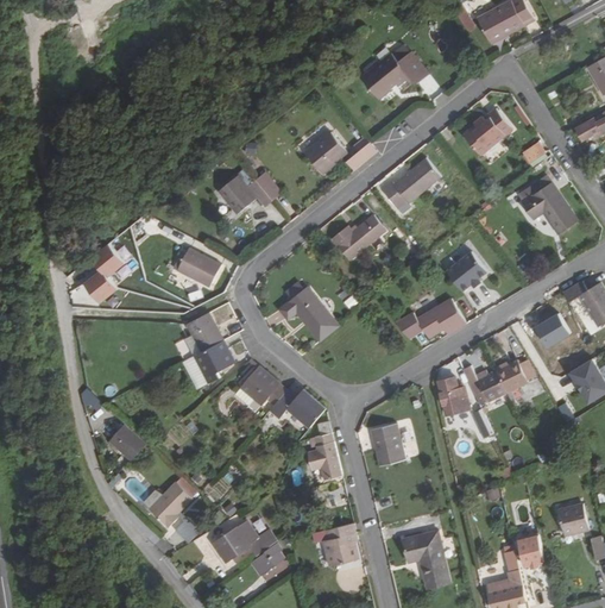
[(511,0),(476,19),(487,41),(504,31),(506,35),(533,20),(521,0),(511,0)]
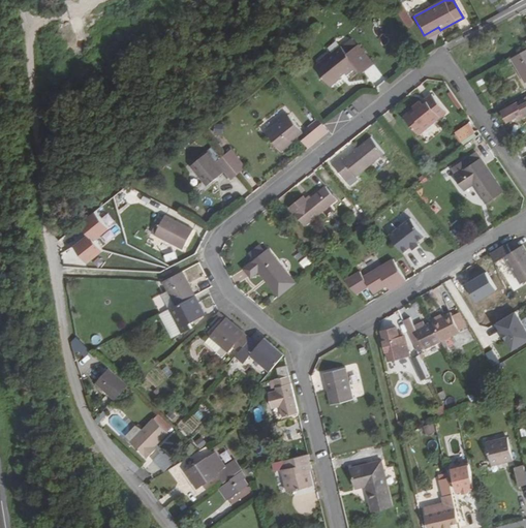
[(425,38),(440,30),(438,27),(424,35),(425,38)]
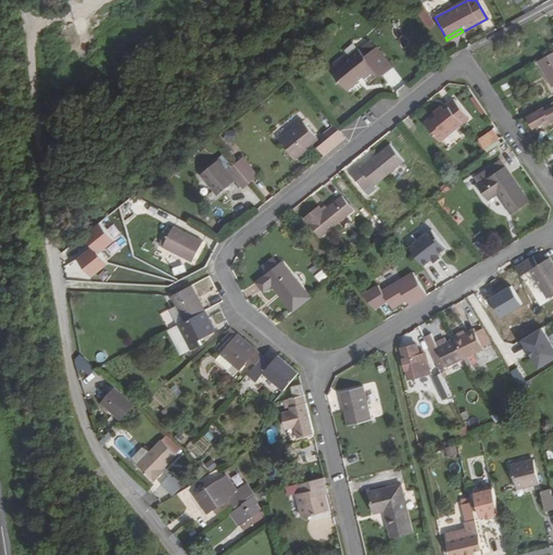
[(356,50),(329,72),(344,91),(355,83),(355,82),(362,76),(363,78),(369,74),(373,77),(376,74),(378,77),(391,68),(374,48),(363,58),(356,50)]
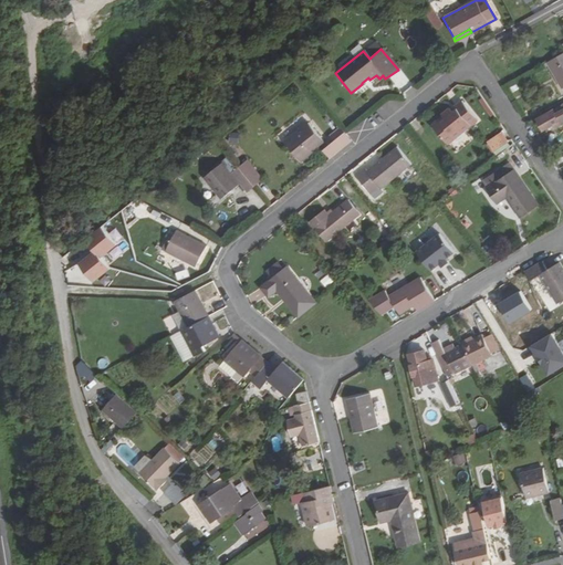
[(562,52),(554,58),(544,63),(548,70),(551,75),(555,73),(562,85),(562,52)]
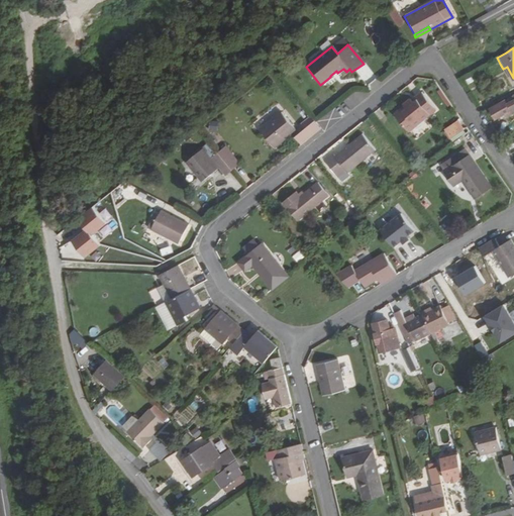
[(503,69),(510,81),(513,79),(513,78),(507,67),(503,69)]
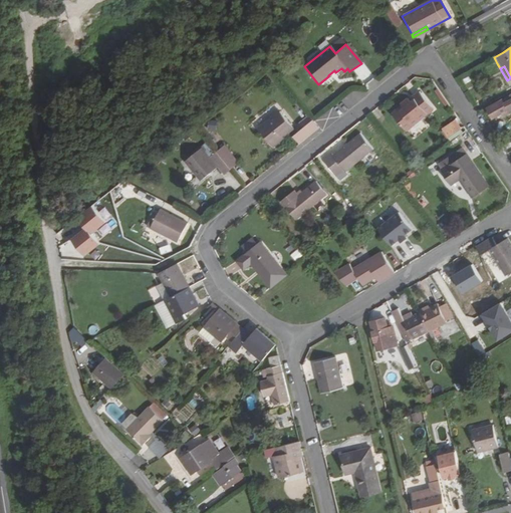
[(417,91),(411,97),(413,99),(409,103),(407,100),(406,98),(399,104),(401,105),(391,114),(404,132),(419,118),(431,108),(417,91)]
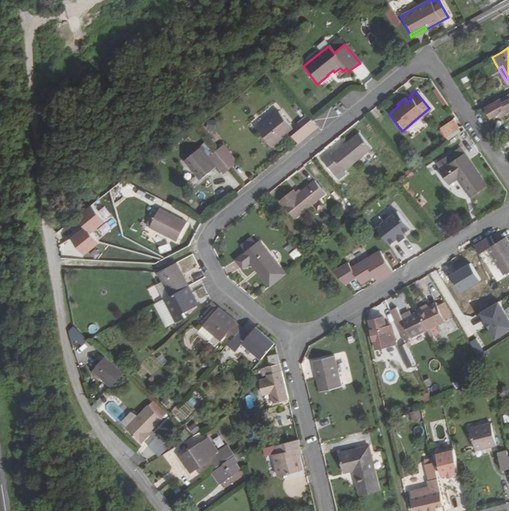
[(499,101),(483,109),(488,118),(503,110),(505,113),(508,111),(508,99),(500,104),(499,101)]
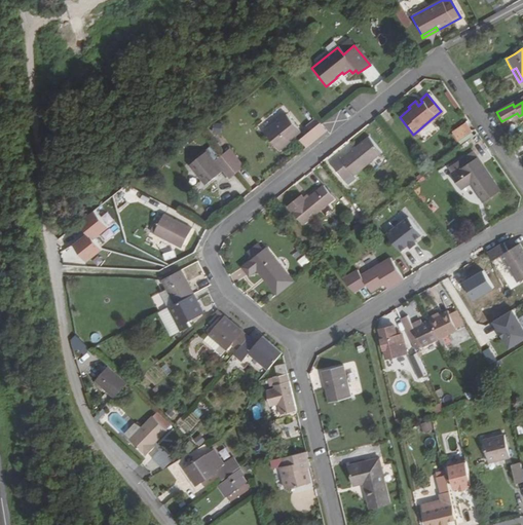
[(299,133),(284,114),(262,132),(277,150),(299,133)]
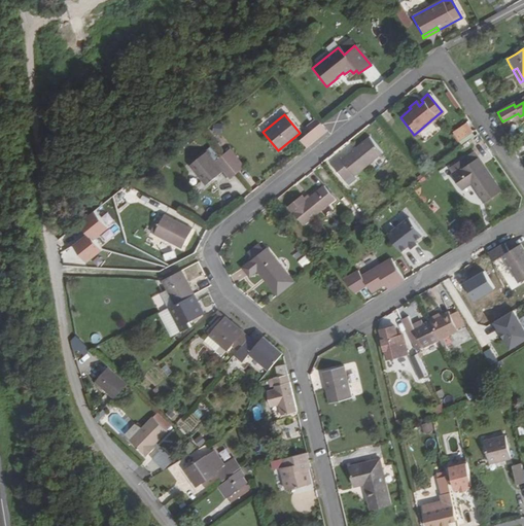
[(299,140),(305,148),(325,131),(319,124),(299,140)]
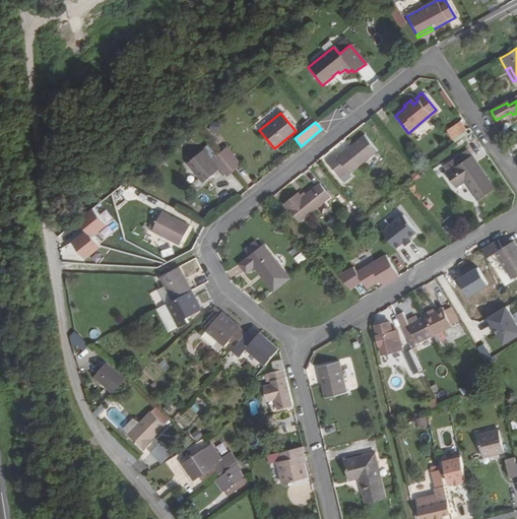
[(459,122),(446,131),(451,139),(464,130),(459,122)]
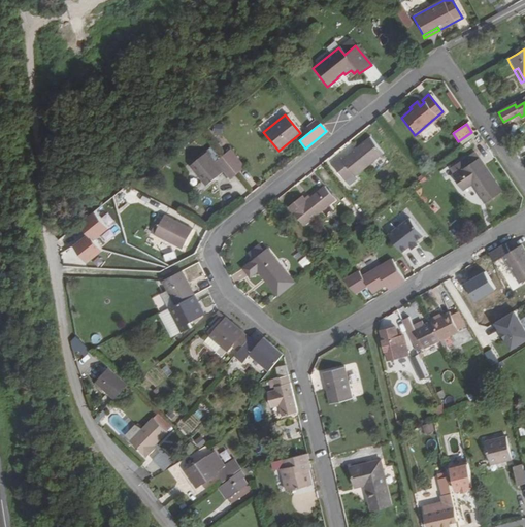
[(381,154),(368,138),(340,160),(339,159),(331,165),(347,184),(355,178),(353,176),(381,154)]
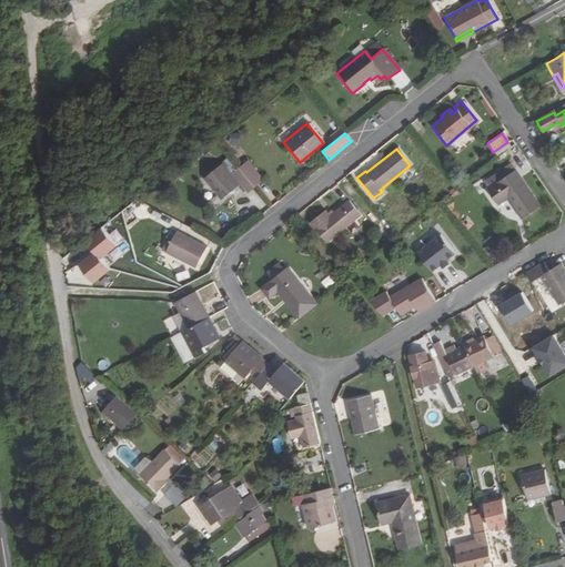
[(245,162),(236,170),(252,188),(261,181),(245,162)]
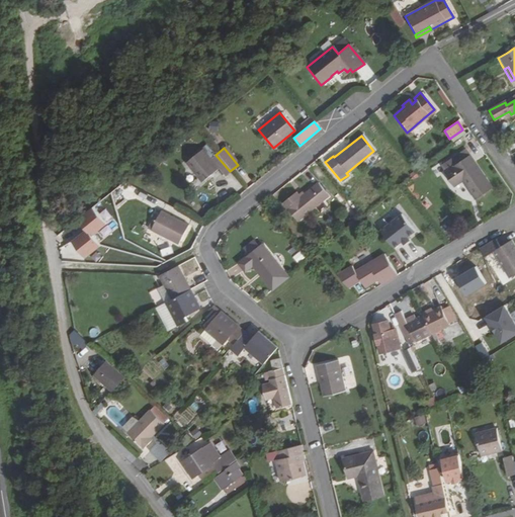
[(230,171),(216,155),(210,159),(201,150),(185,163),(200,182),(217,169),(223,176),(230,171)]
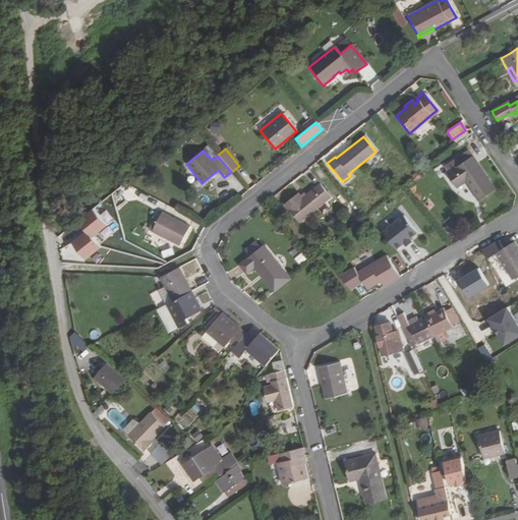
[(494,190),(466,151),(454,159),(458,165),(446,173),(456,188),(464,182),(476,201),(494,190)]
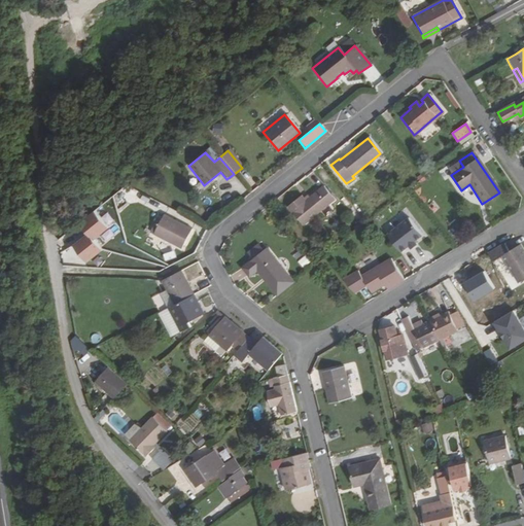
[(380,156),(369,166),(374,171),(384,162),(380,156)]
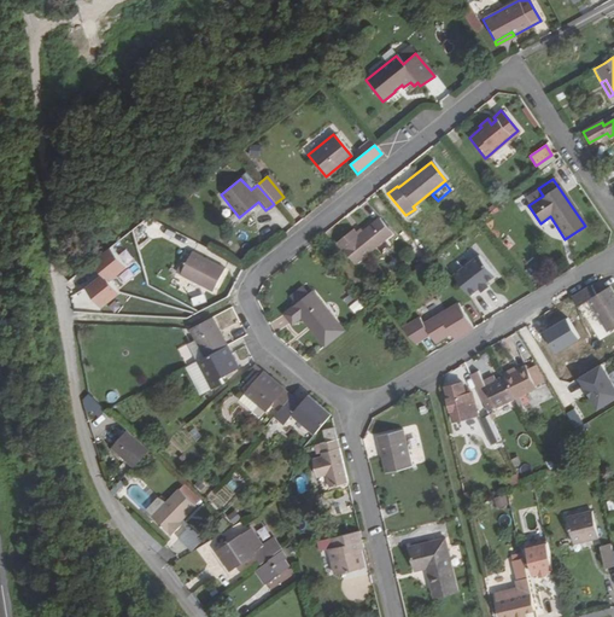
[(524,198),(528,205),(543,196),(538,188),(524,198)]
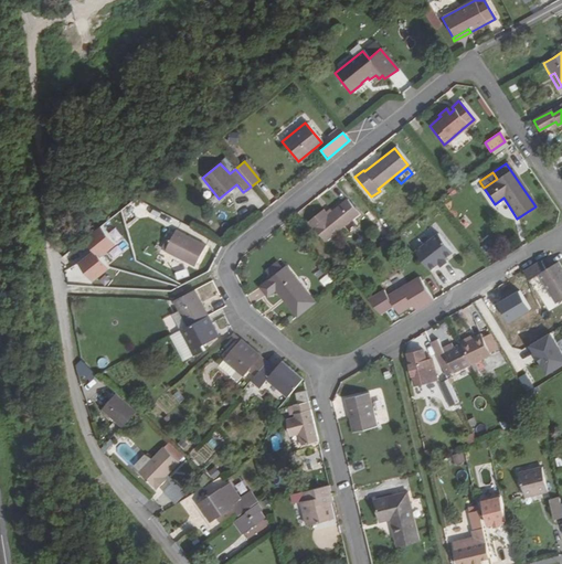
[(307,222),(324,242),(357,214),(346,201),(327,215),(322,210),(307,222)]
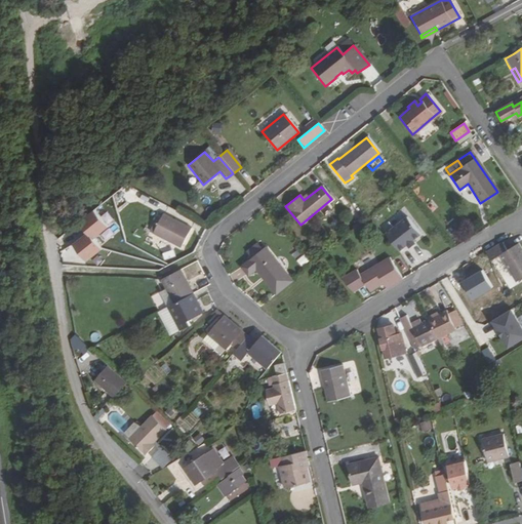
[(172,210),(157,202),(153,210),(161,215),(152,233),(179,247),(190,229),(169,217),(172,210)]
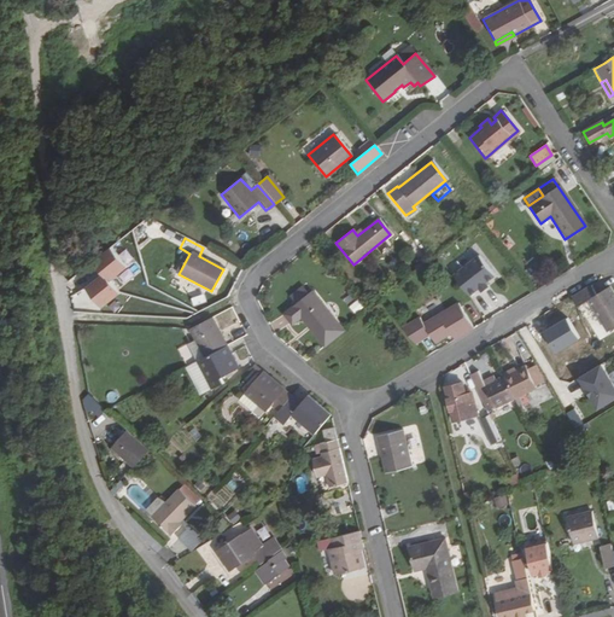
[(481,257),(455,278),(468,295),(495,273),(481,257)]
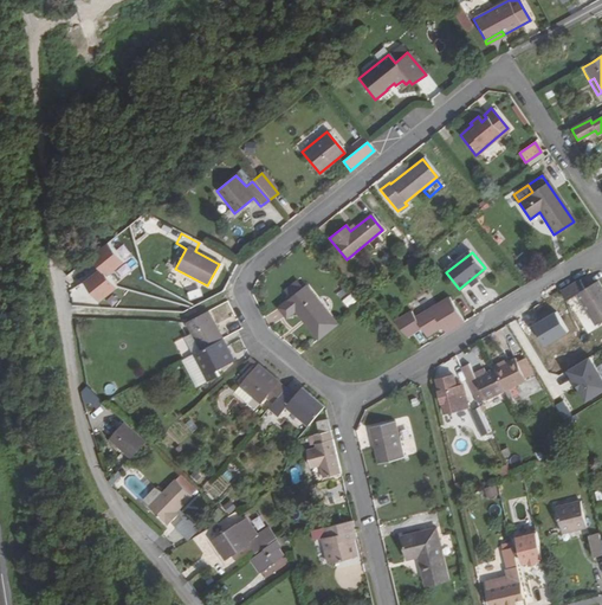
[(601,320),(601,289),(596,281),(583,288),(578,280),(560,291),(561,293),(564,300),(564,301),(576,294),(595,324),(601,320)]
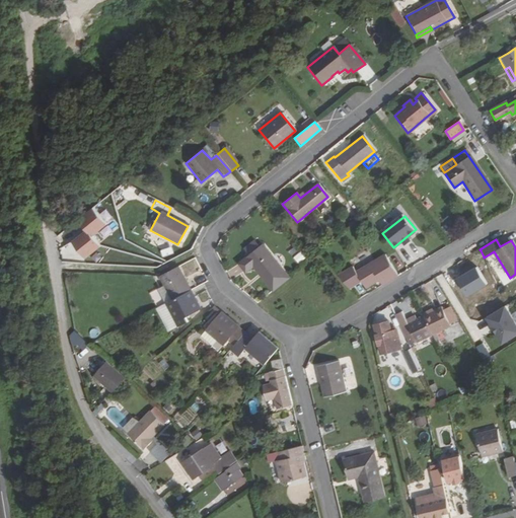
[(242,248),(247,255),(259,247),(252,240),(242,248)]
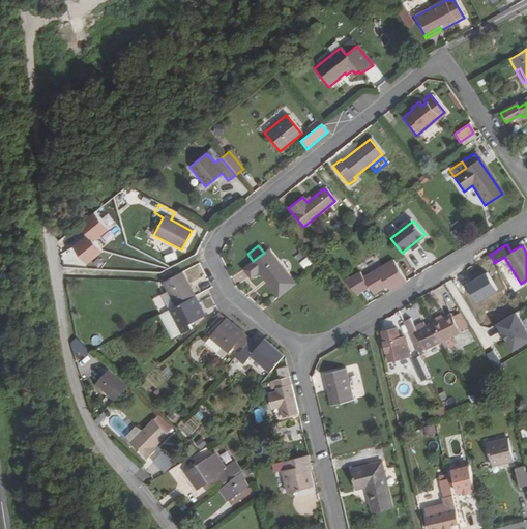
[(264,253),(253,261),(244,267),(252,276),(257,271),(277,297),(294,285),(266,251),(264,253)]
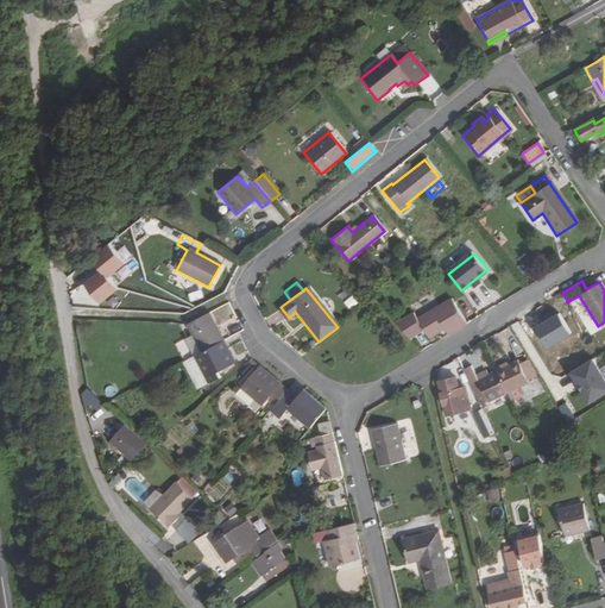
[(567,301),(563,294),(548,304),(553,311),(567,301)]
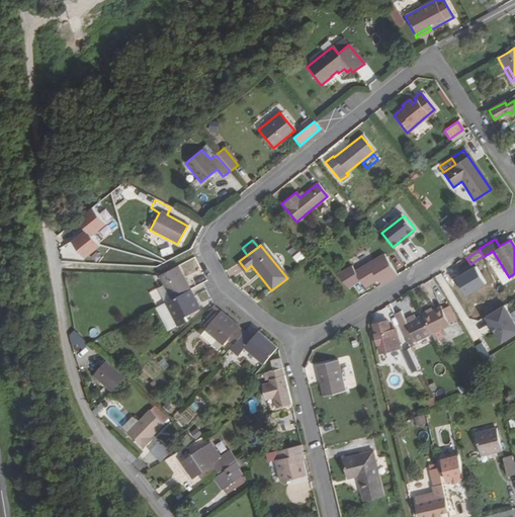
[(295,263),(304,258),(299,251),(291,256),(295,263)]
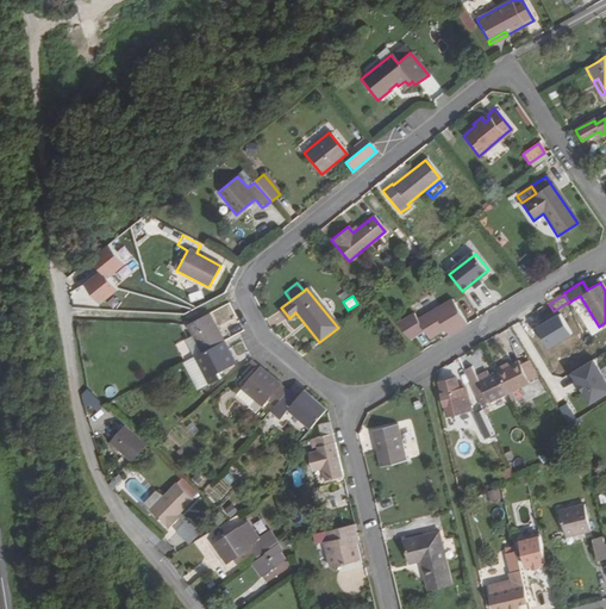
[(397,327),(408,341),(424,331),(428,339),(443,329),(447,335),(464,324),(450,300),(417,321),(414,316),(397,327)]
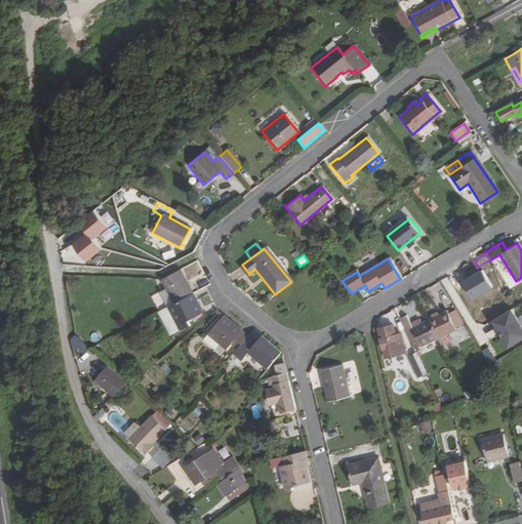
[(160,280),(165,288),(172,304),(191,293),(178,270),(160,280)]
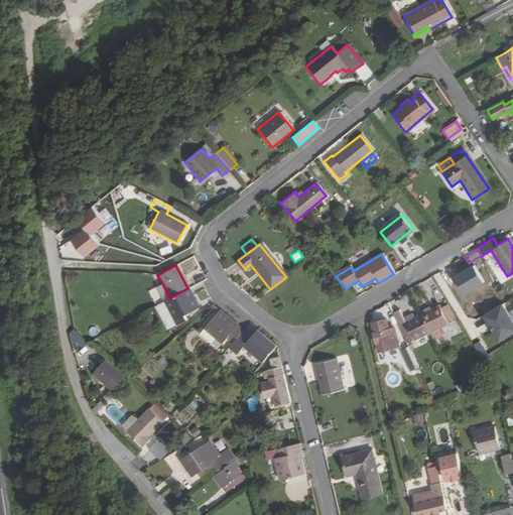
[(169,298),(162,283),(156,286),(163,301),(169,298)]
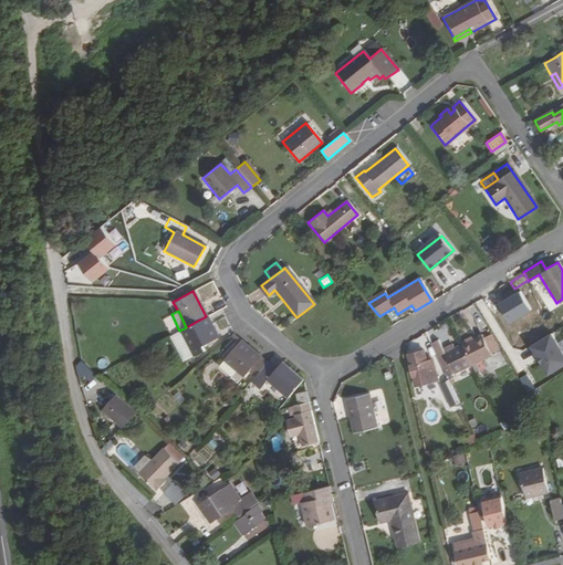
[(389,323),(396,320),(392,311),(385,314),(389,323)]
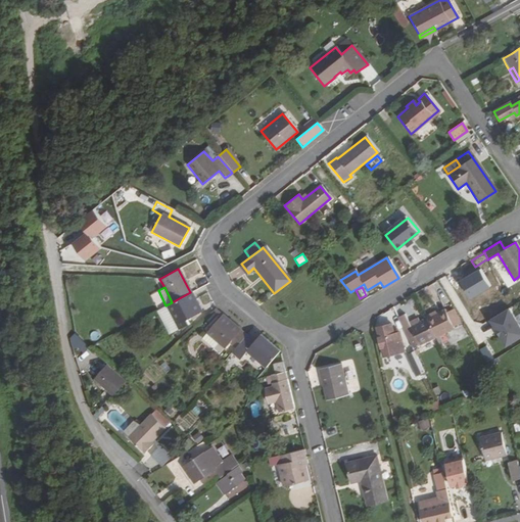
[(200,312),(190,292),(172,302),(166,305),(179,329),(187,325),(185,320),(200,312)]
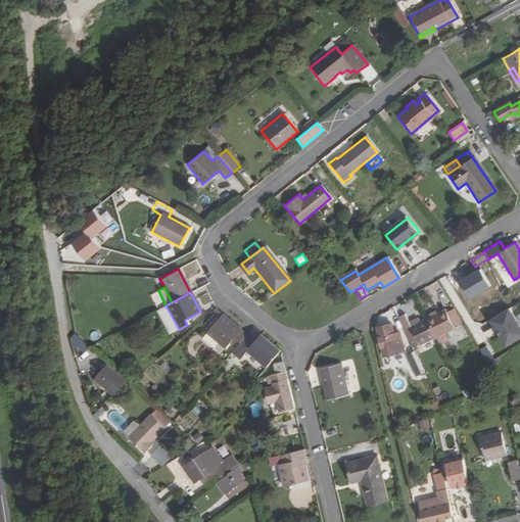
[(492,318),(509,344),(519,337),(519,328),(513,317),(508,309),(492,318)]
